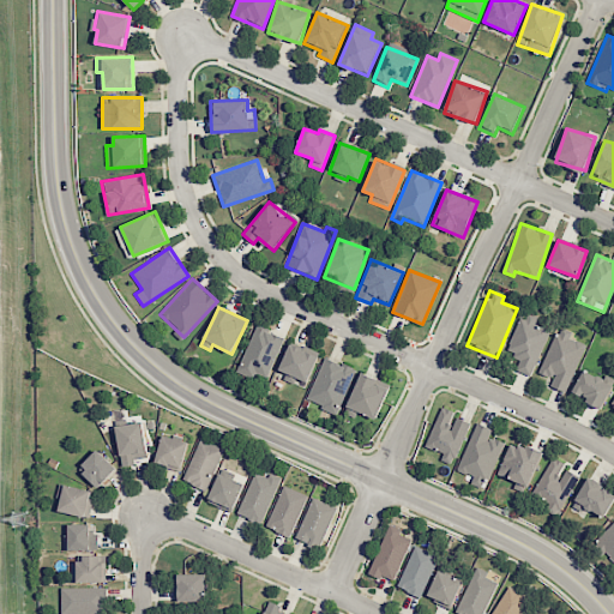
[(516,369),(531,377),(551,329),(534,323),(536,317),(522,312),(506,351),(521,357),(516,369)]
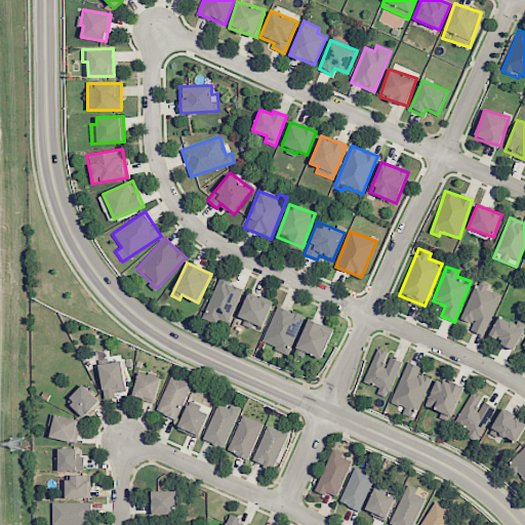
[(227,327),(243,288),(218,278),(202,317),(227,327)]
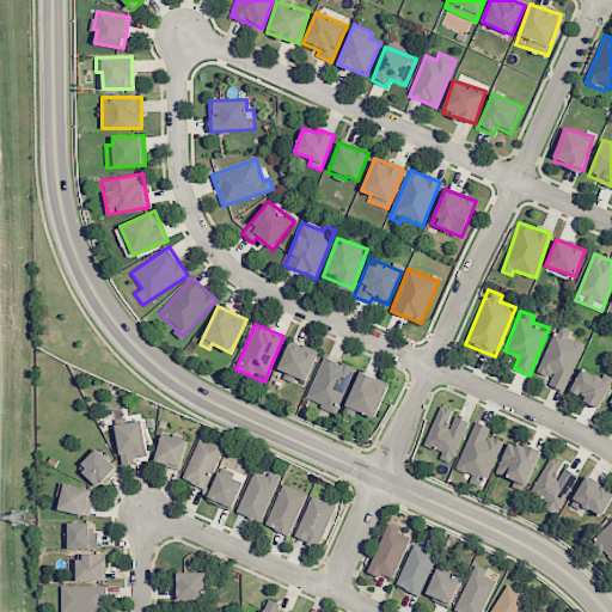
[(537,372),(551,378),(549,384),(564,391),(585,343),(568,336),(570,331),(557,325),(537,372)]
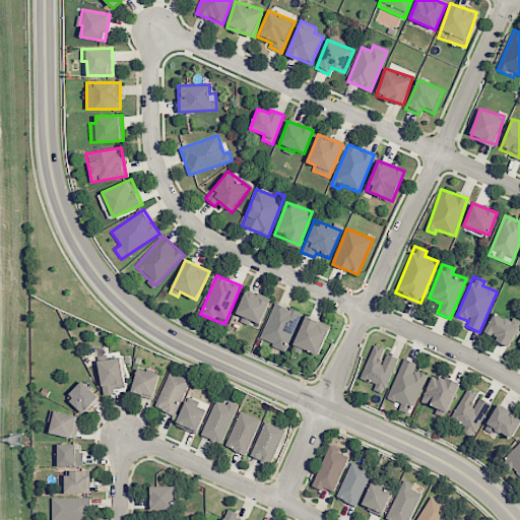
[(258,327),(269,300),(246,289),(235,317),(258,327)]
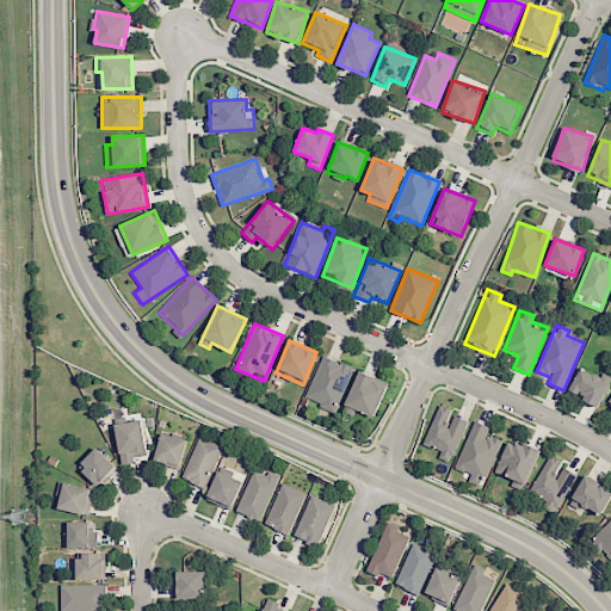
[(335,412),(353,368),(322,355),(306,399),(335,412)]
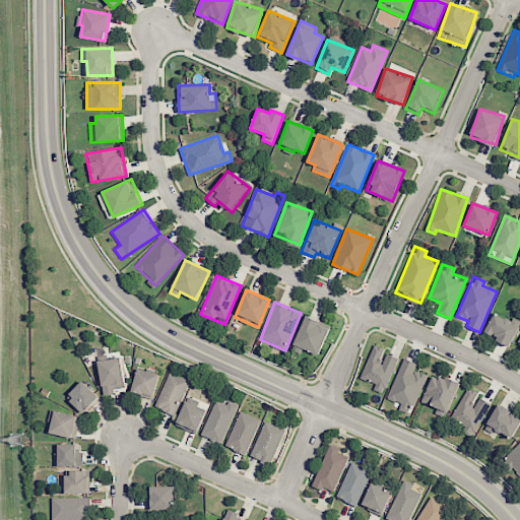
[(484,333),(510,345),(519,325),(494,313),(484,333)]
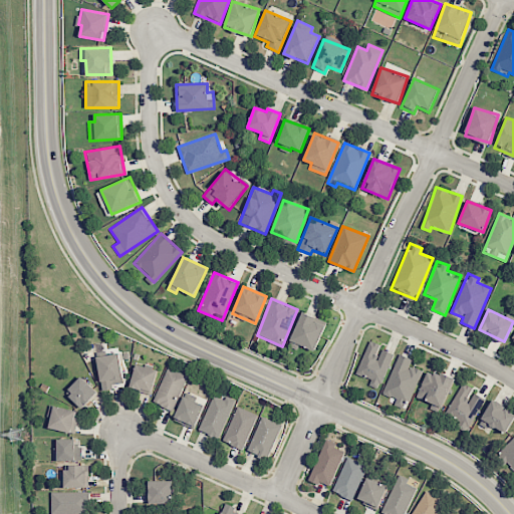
[(317,349),(325,319),(300,312),(292,342),(317,349)]
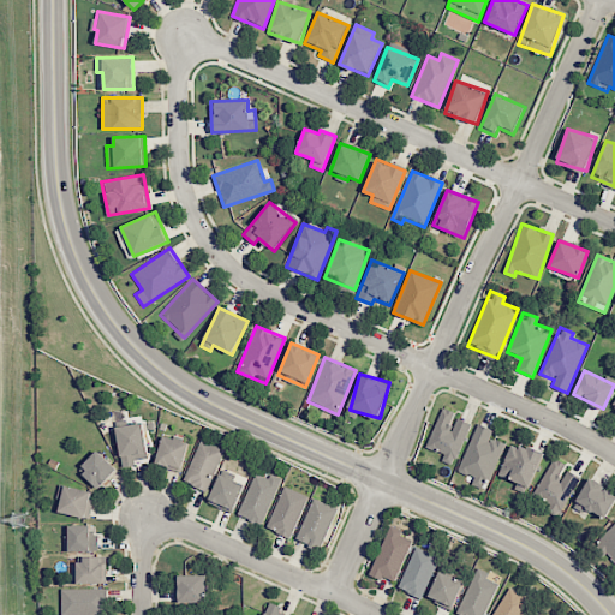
[(443,454),(441,461),(453,466),(470,423),(454,417),(457,413),(442,407),(427,447),(443,454)]
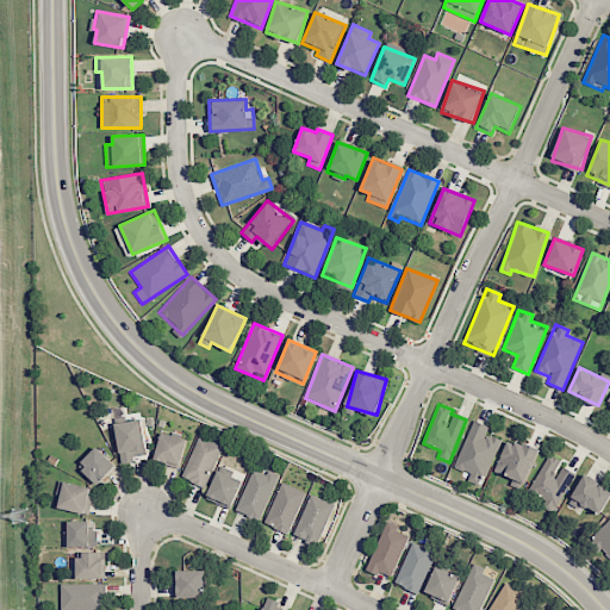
[(132,455),(147,453),(142,419),(116,423),(120,464),(134,462),(132,455)]
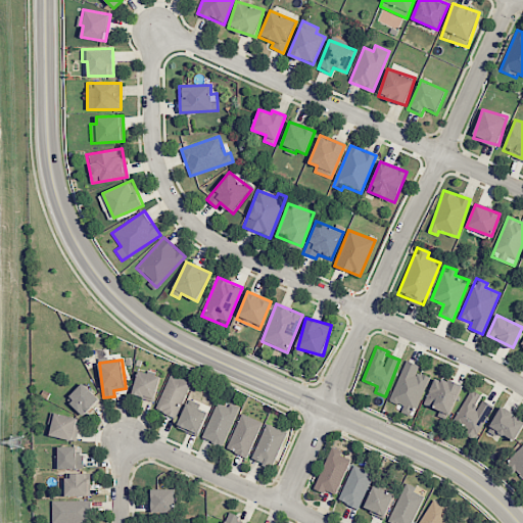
[(428,376),(417,372),(419,365),(405,360),(390,401),(403,406),(400,412),(413,417),(428,376)]
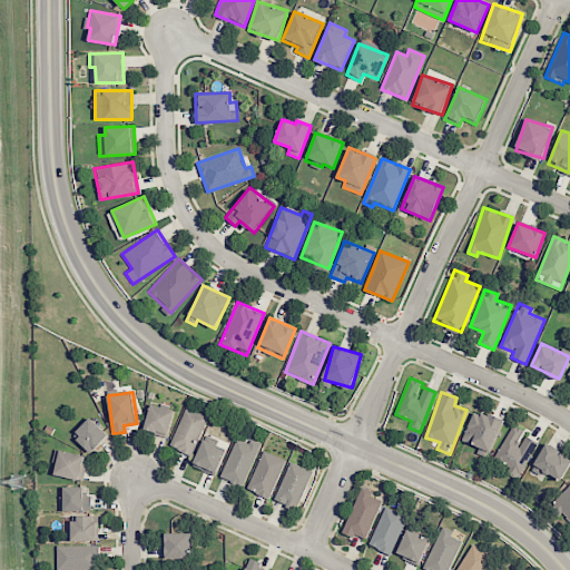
[(144,430),(168,436),(175,410),(150,403),(144,430)]
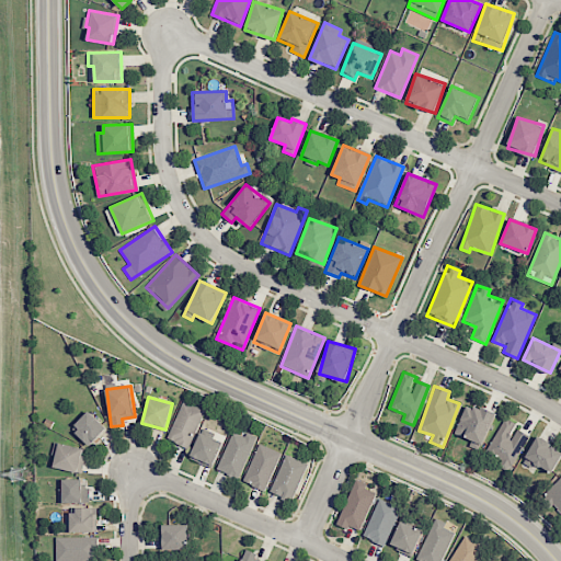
[(189,448),(205,410),(183,400),(167,439),(189,448)]
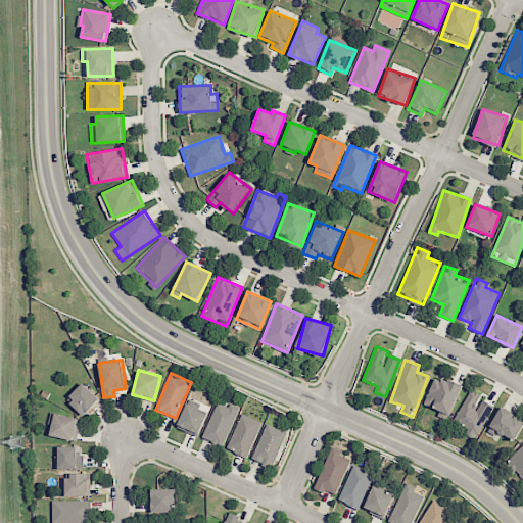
[(423,403),(449,415),(462,386),(435,375),(423,403)]
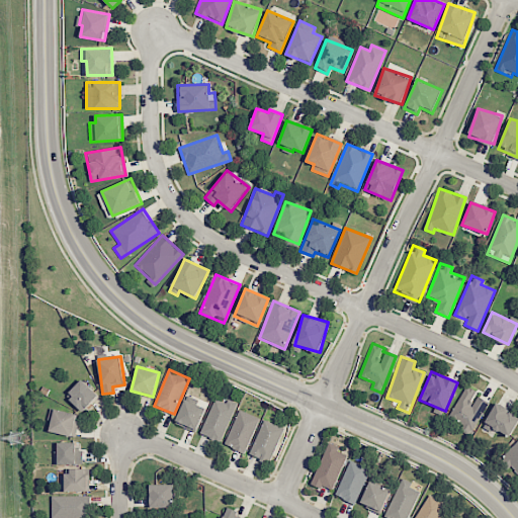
[(66,396),(82,412),(98,396),(82,379),(66,396)]
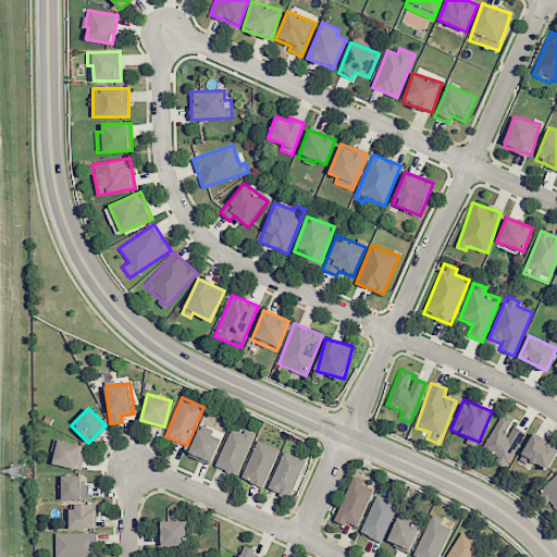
[(525,432),(511,424),(514,421),(500,415),(482,448),(497,457),(494,462),(505,468),(525,432)]
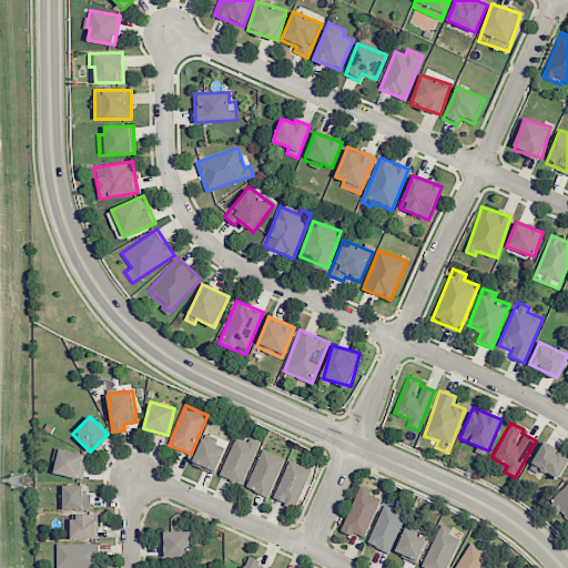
[(259,440),(250,437),(249,442),(234,436),(220,476),(243,485),(259,440)]
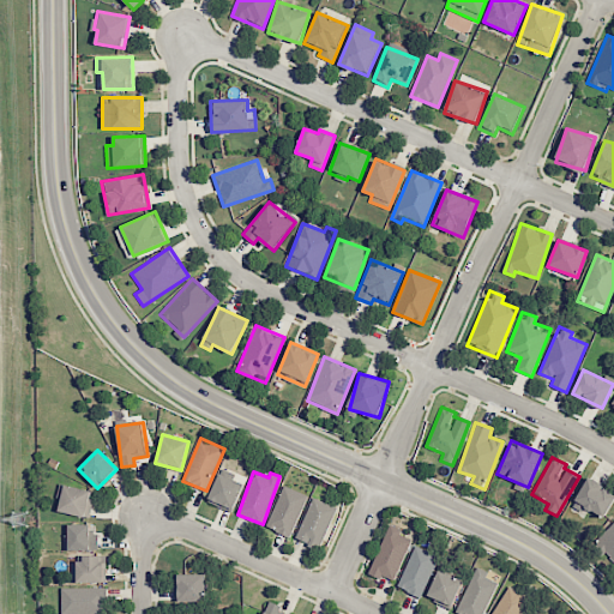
[(244,483),(220,473),(208,501),(232,512),(244,483)]
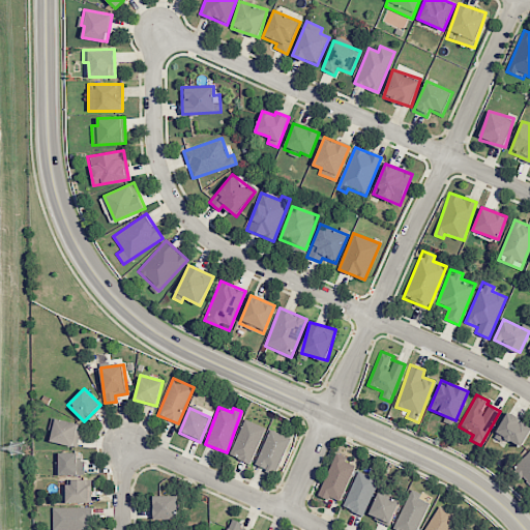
[(495,435),(521,448),(529,430),(529,424),(506,412),(495,435)]
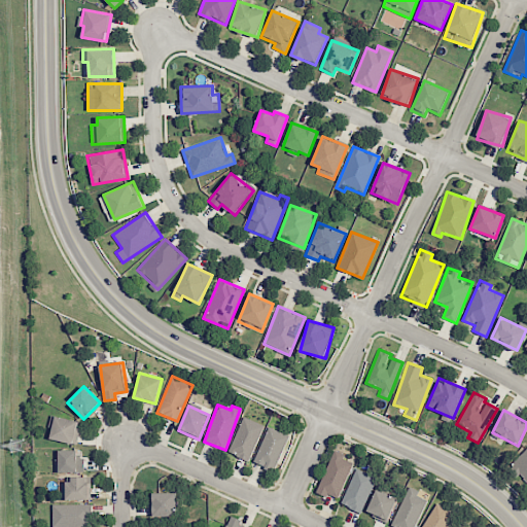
[(80,422),(56,416),(49,438),(74,445),(80,422)]
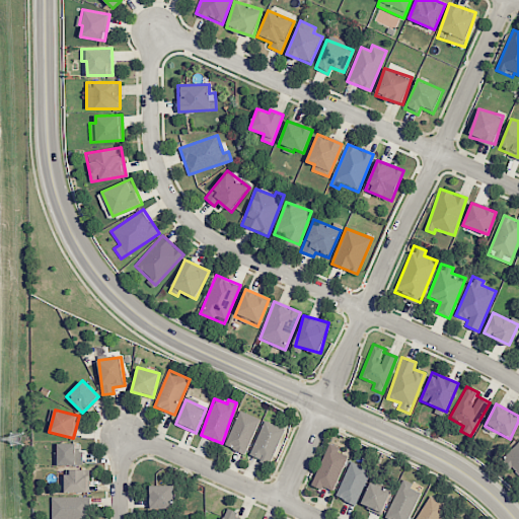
[(245,454),(260,419),(239,410),(224,445),(245,454)]
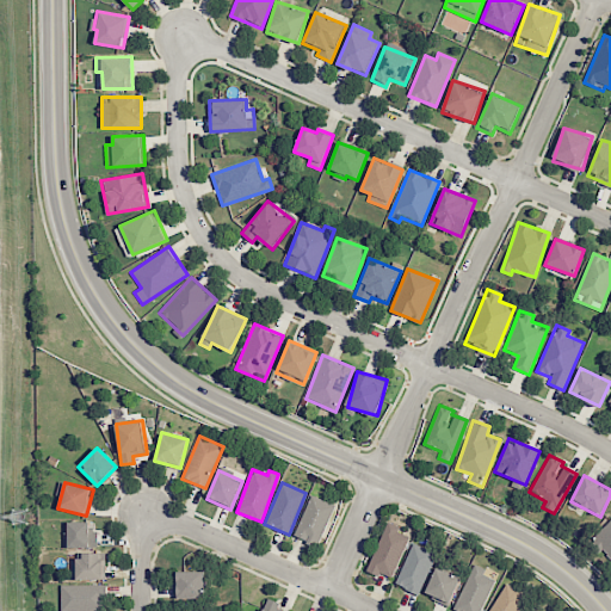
[(296,537),(321,544),(333,503),(308,495),(296,537)]
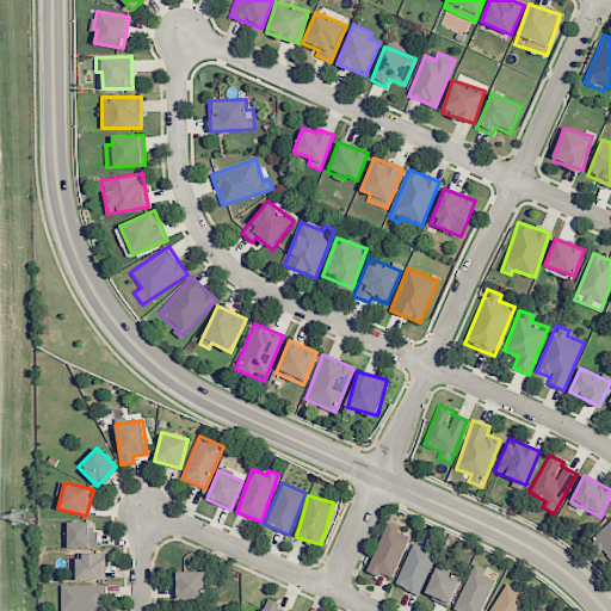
[(610,518),(592,539),(610,556),(610,518)]
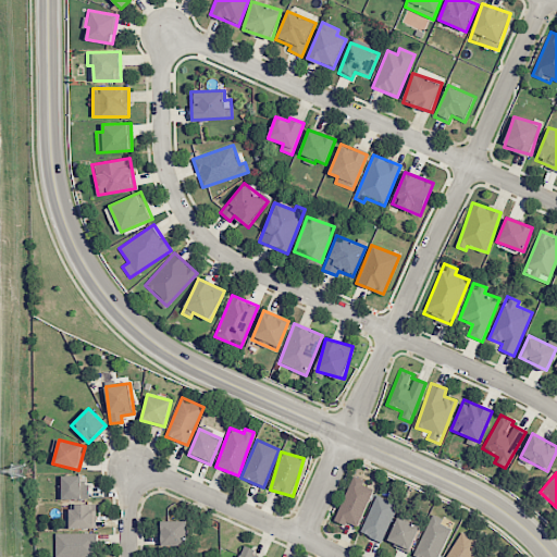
[(82,475),(60,475),(60,499),(89,498),(89,483),(82,483),(82,475)]
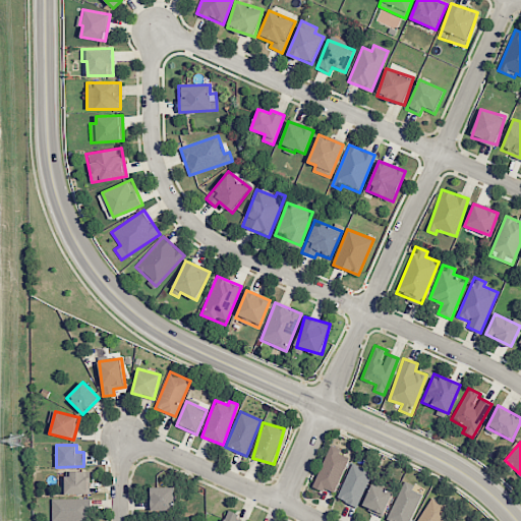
[(348,457),(337,453),(339,448),(330,445),(313,486),(335,494),(348,457)]
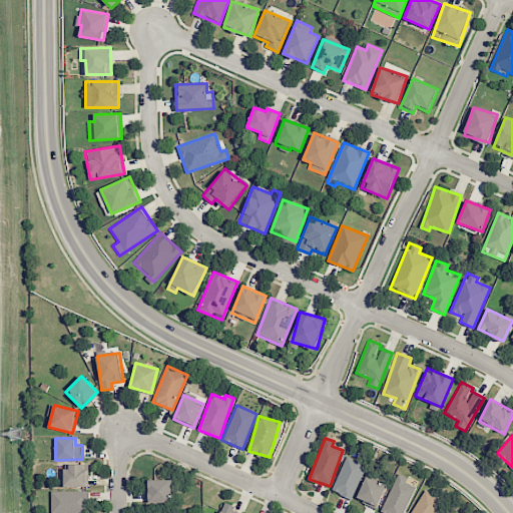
[(332,491),(352,499),(366,464),(347,456),(332,491)]
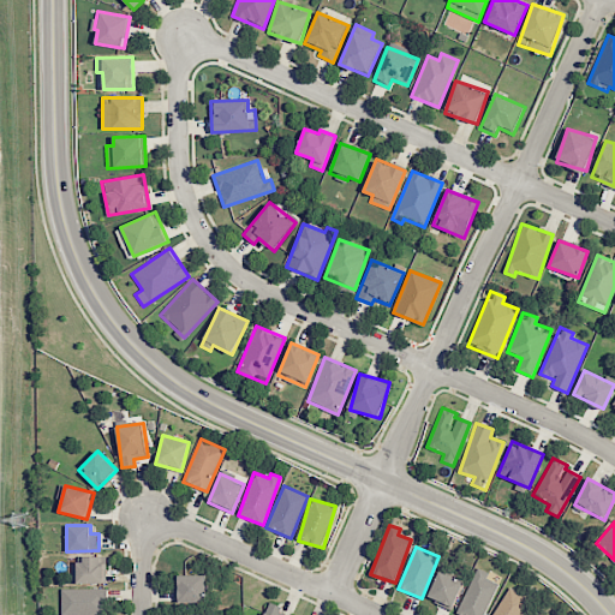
[(77,556),(77,584),(106,583),(106,556),(77,556)]
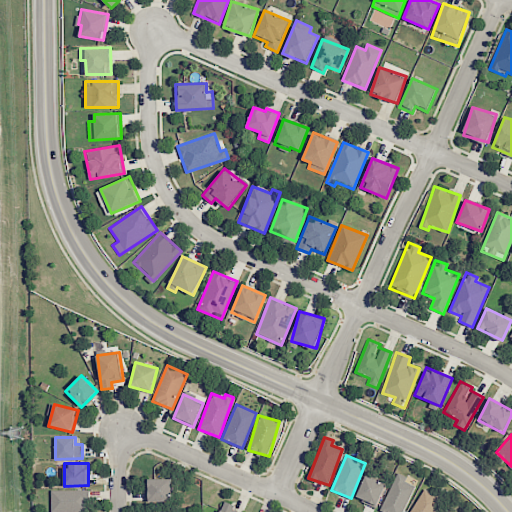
[(402,511),(415,486),(405,481),(407,477),(397,472),(379,511),(381,511),(402,511)]
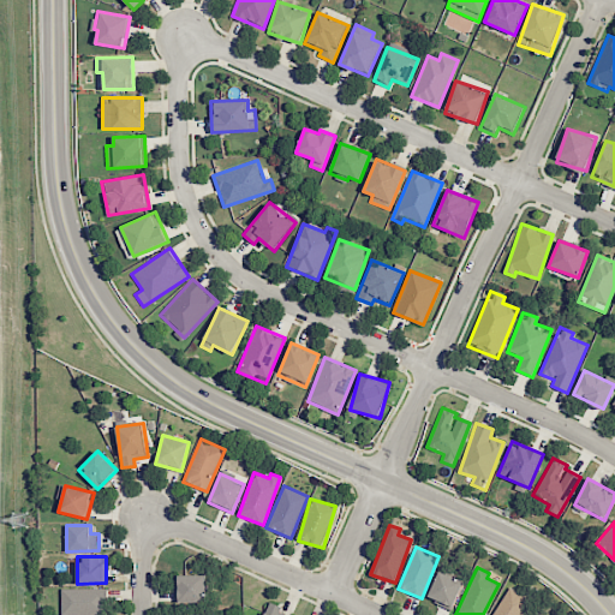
[(463,579),(437,572),(429,601),(454,608),(463,579)]
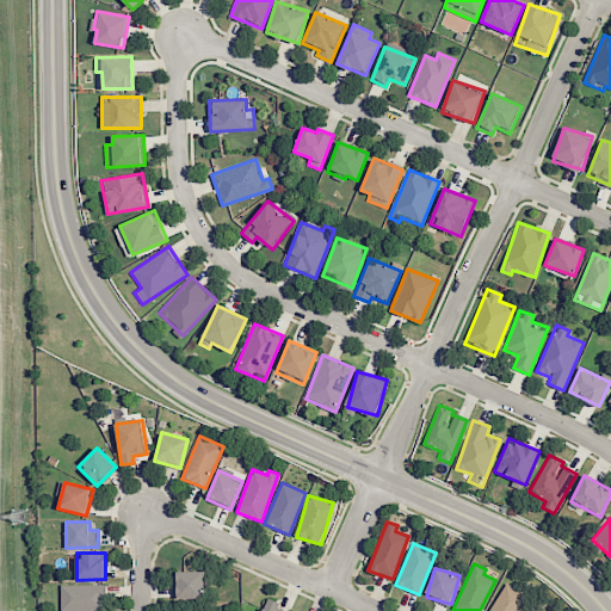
[(178,599),(204,598),(204,571),(177,572),(178,599)]
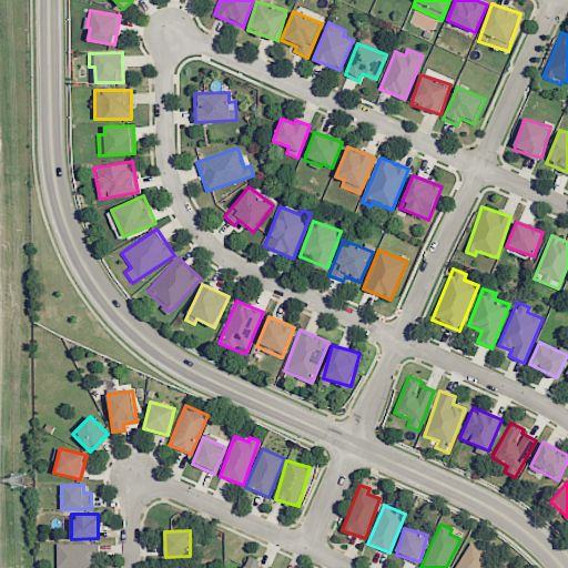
[(455,567),(482,567),(489,553),(468,541),(455,567)]
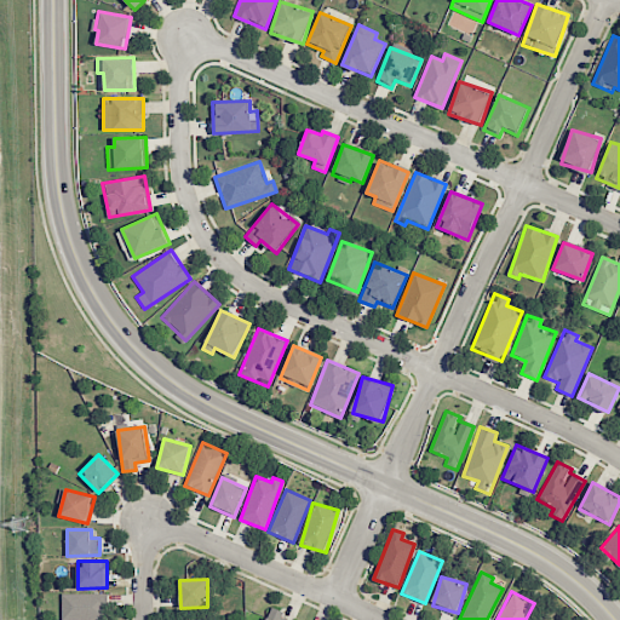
[(62,619),(107,618),(107,593),(62,593),(62,619)]
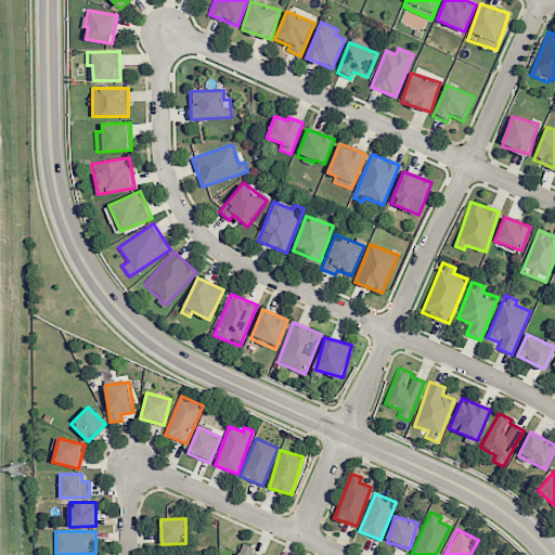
All buildings are outlined.
